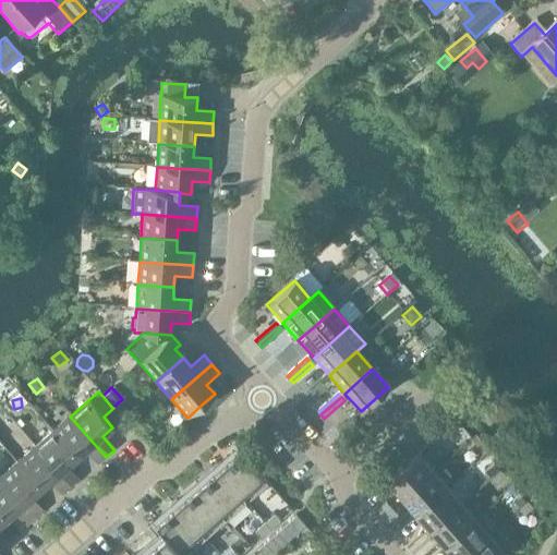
[(132,415),(124,422),(133,432),(141,425),(132,415)]
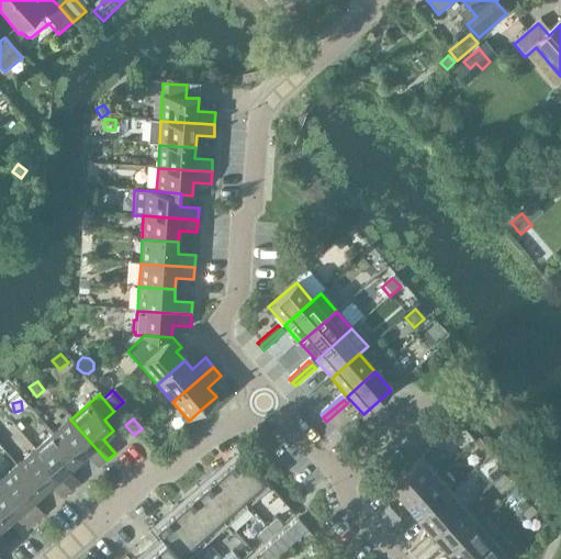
[(70,420),(53,435),(77,462),(86,456),(98,469),(107,460),(70,420)]
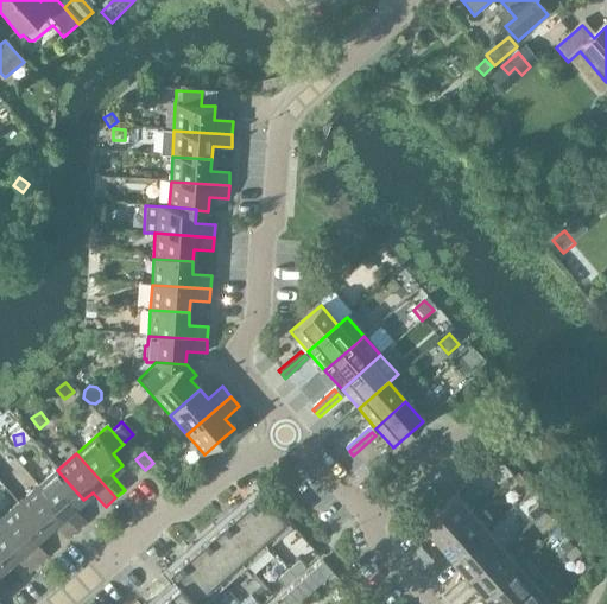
[(57,470),(38,487),(77,532),(87,523),(74,508),(83,500),(57,470)]
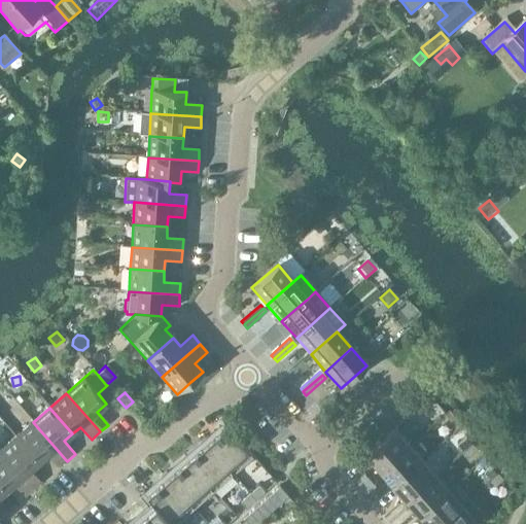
[(449,412),(448,413),(444,417),(449,423),(454,419),(452,417),(449,412)]
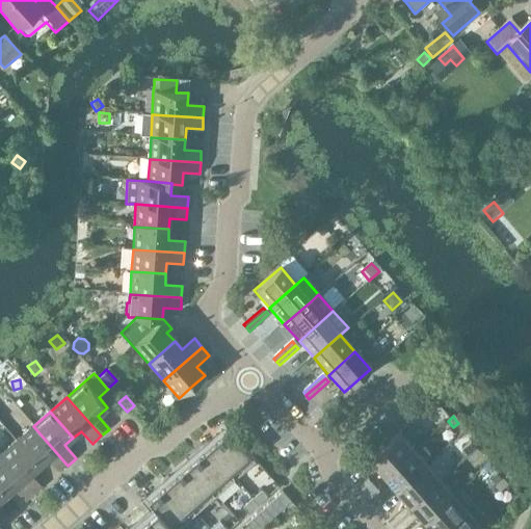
[(33,426),(16,442),(38,468),(47,460),(59,473),(68,466),(33,426)]
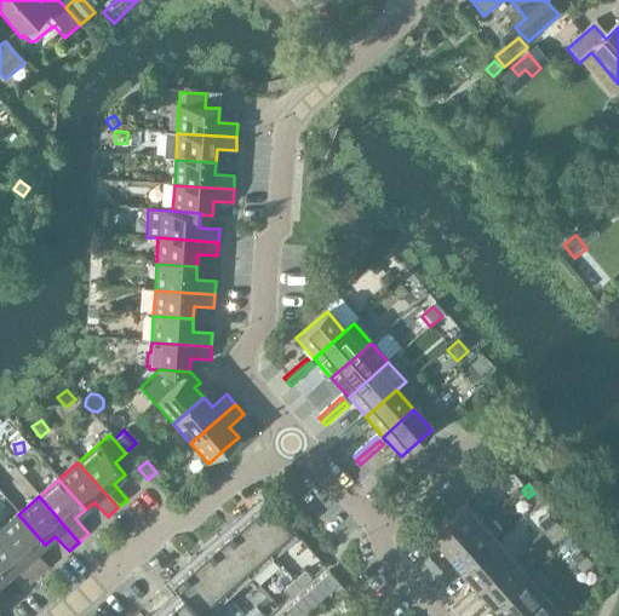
[(206,615),(297,537),(267,504),(200,562),(173,585),(183,596),(160,615),(206,615)]
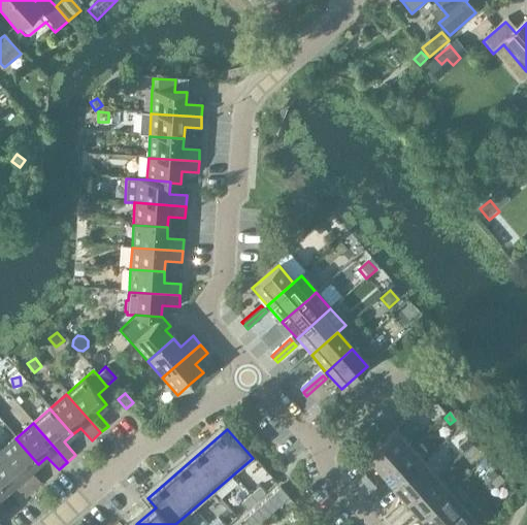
[(366,458),(381,473),(409,447),(396,431),(366,458)]
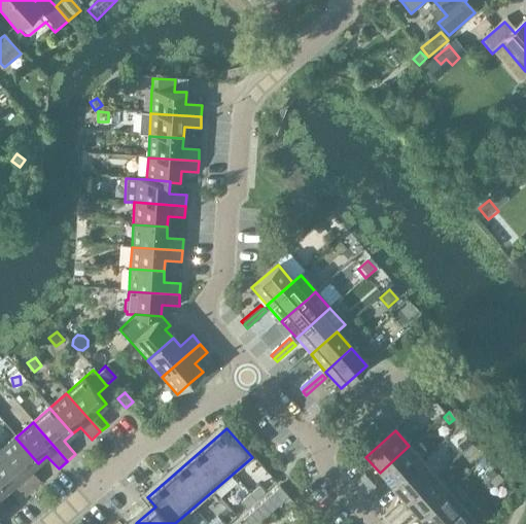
[(15,438),(0,451),(0,453),(33,490),(41,483),(30,469),(38,463),(15,438)]
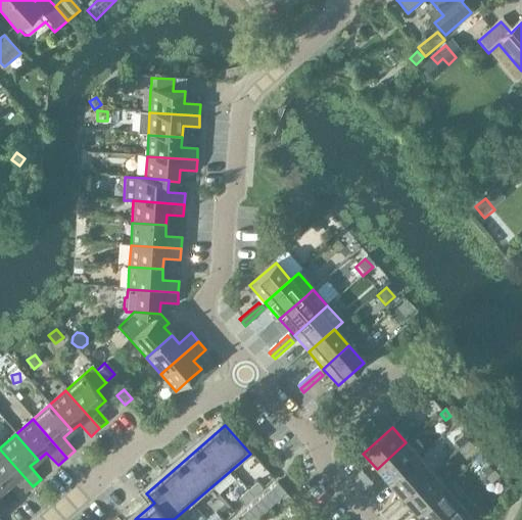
[(453,446),(457,452),(468,441),(462,434),(454,441),(453,446)]
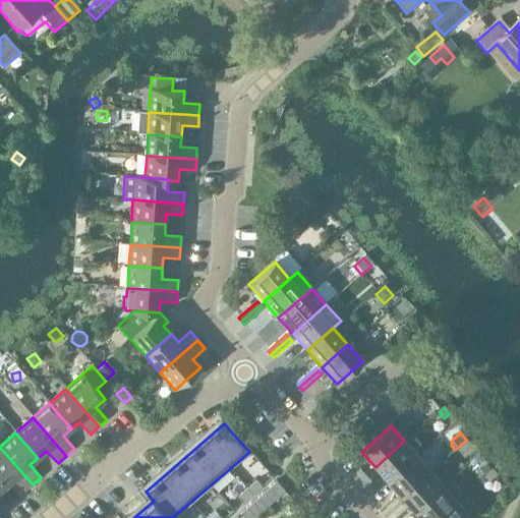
[(466,440),(455,450),(458,452),(463,453),(471,446),(466,440)]
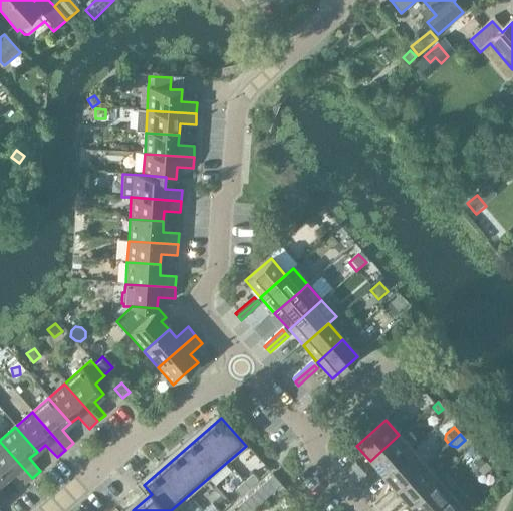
[(370,461),(383,475),(412,450),(399,435),(370,461)]
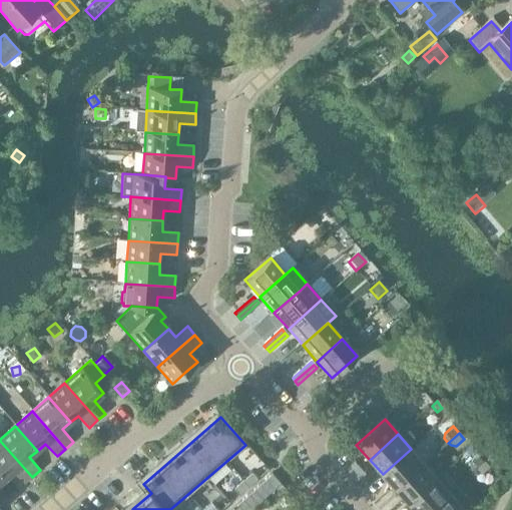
[(0,473),(5,479),(13,472),(24,484),(32,477),(0,441),(0,473)]
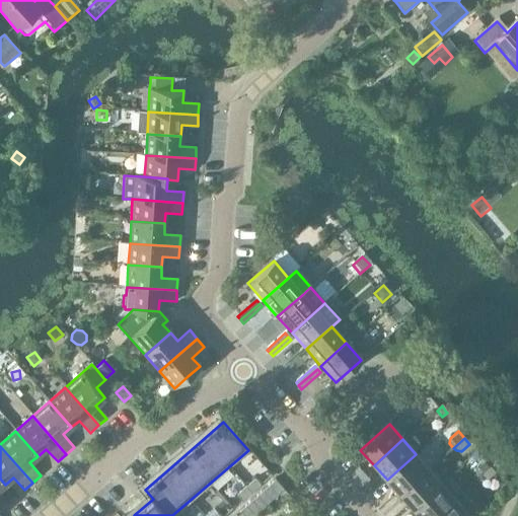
[(387,480),(399,495),(429,468),(416,454),(387,480)]
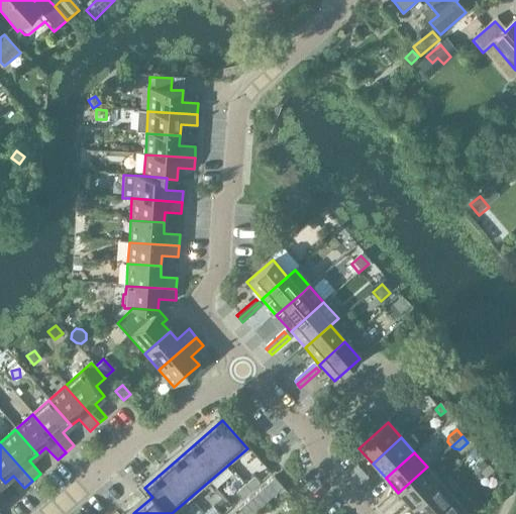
[(474,472),(478,475),(488,466),(483,459),(475,466),(474,472)]
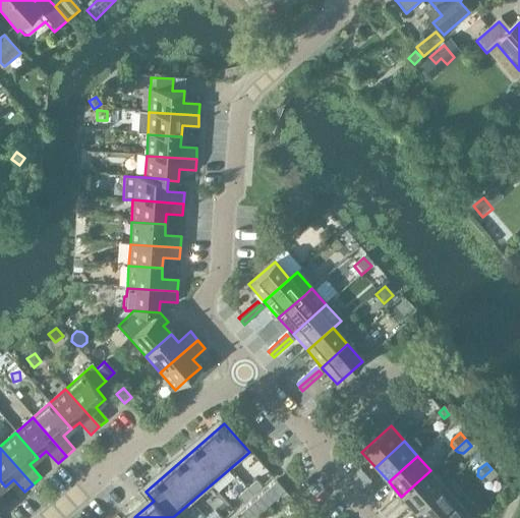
[(492,469),(481,478),(483,481),(489,482),(497,475),(492,469)]
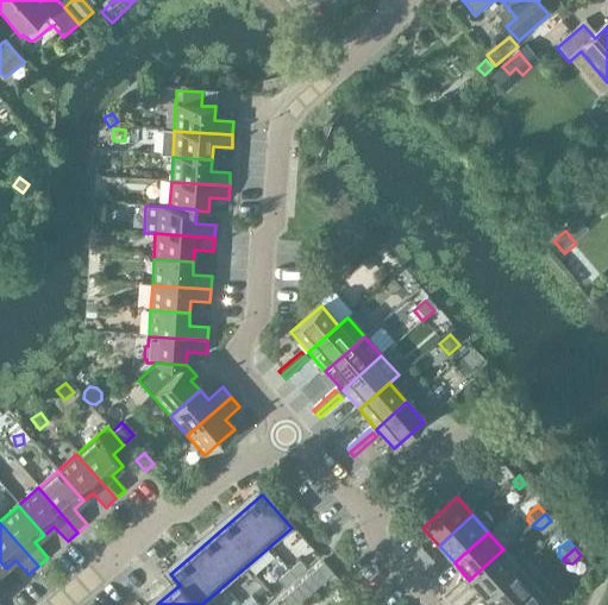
[(469,580),(484,597),(519,567),(503,549),(469,580)]
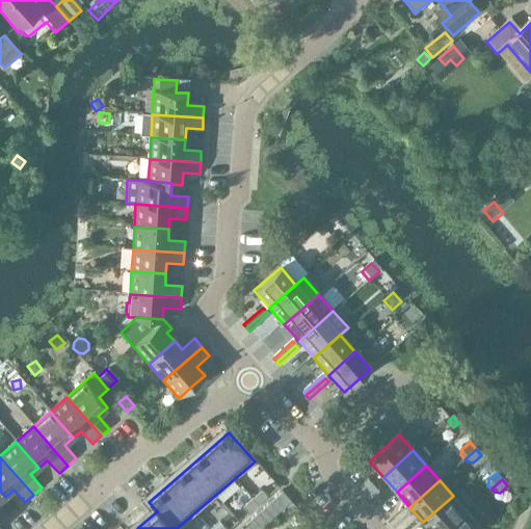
[(353,490),(361,498),(372,487),(368,482),(362,482),(353,490)]
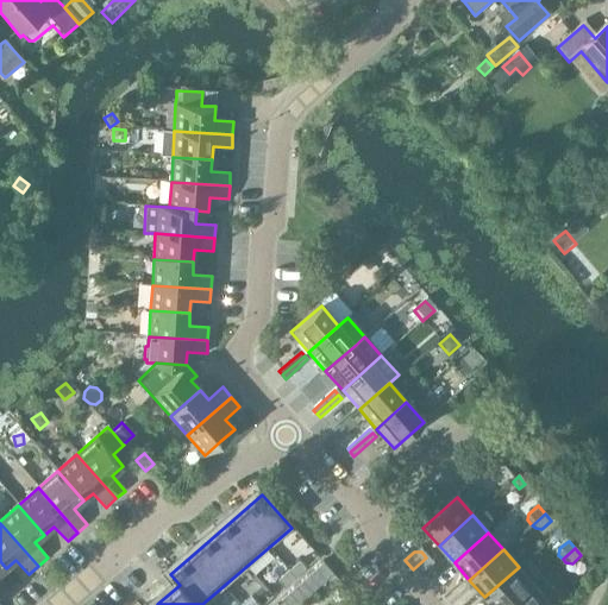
[(426,558),(413,569),(419,577),(428,568),(430,561),(426,558)]
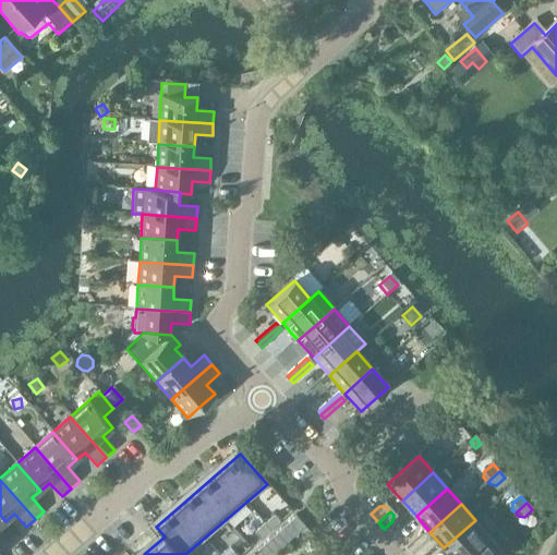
[(444,547),(449,554),(468,554),(495,531),(481,515),(475,520),(444,547)]
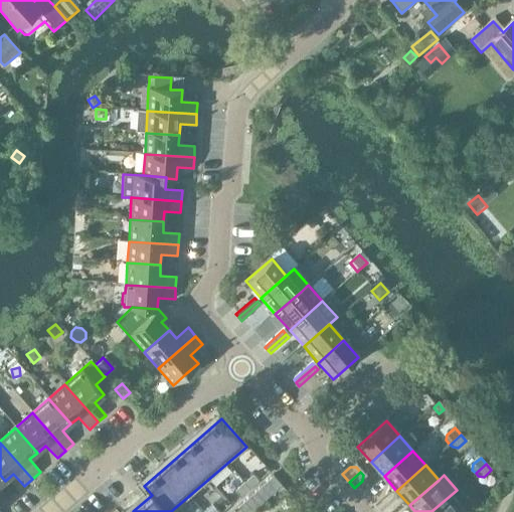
[(235,492),(240,497),(258,482),(252,476),(235,492)]
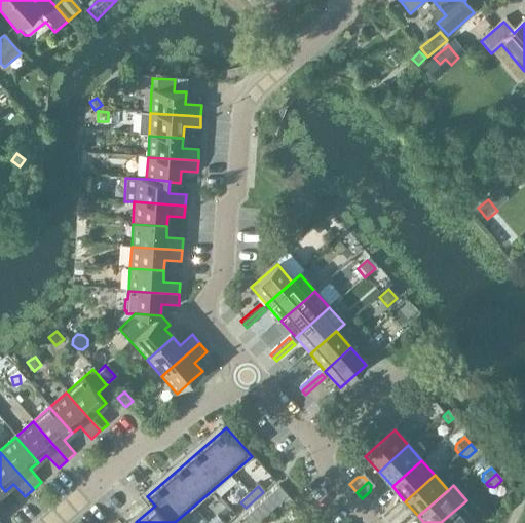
[(278,487),(244,518),(247,522),(257,522),(287,496),(278,487)]
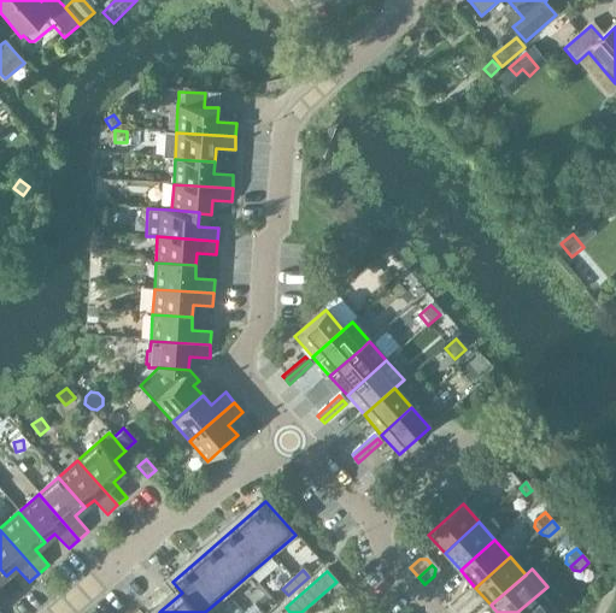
[(547,587),(517,612),(553,612),(563,603),(547,587)]
